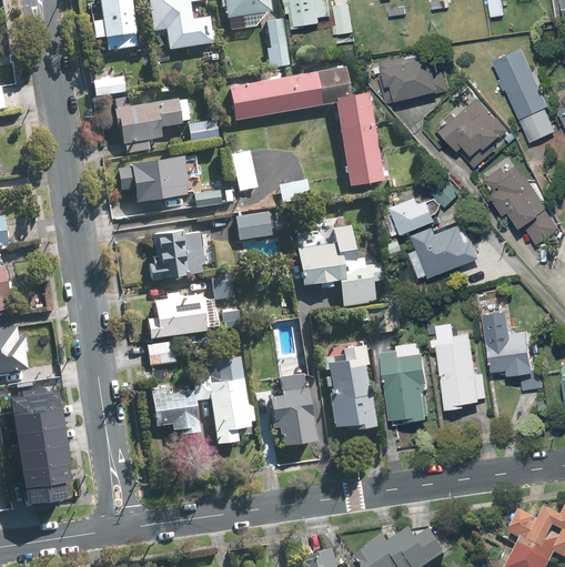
[(98,0),(101,19),(91,21),(94,38),(106,37),(108,50),(139,46),(131,0),(98,0)]
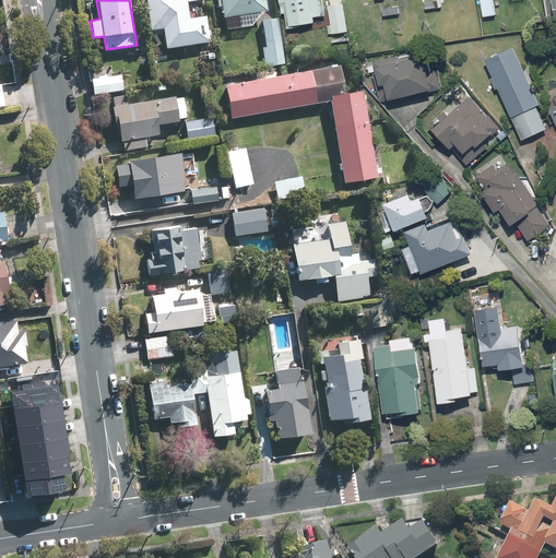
[(145,0),(151,30),(153,30),(156,50),(169,48),(167,27),(190,24),(186,0),(145,0)]
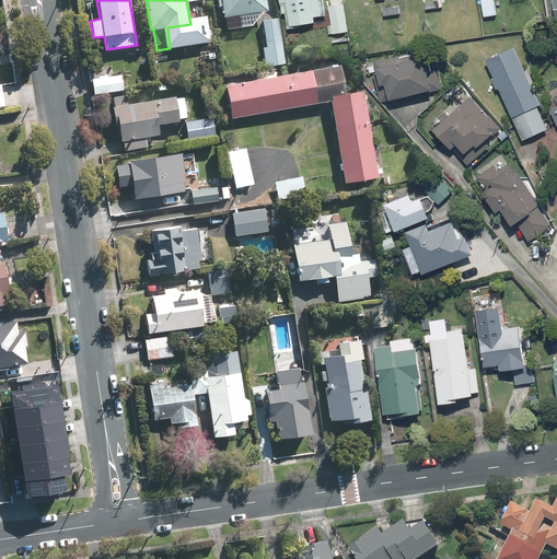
[(228,28),(254,25),(260,12),(266,11),(265,0),(221,0),(224,18),(227,18),(228,28)]
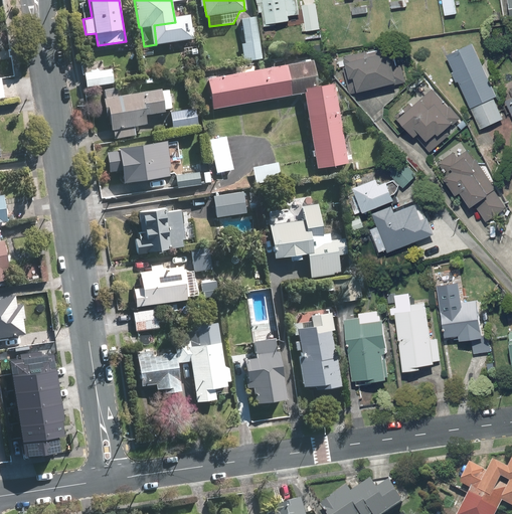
[(258,0),(260,13),(265,12),(267,25),(292,21),(291,14),(301,13),(299,0),(258,0)]
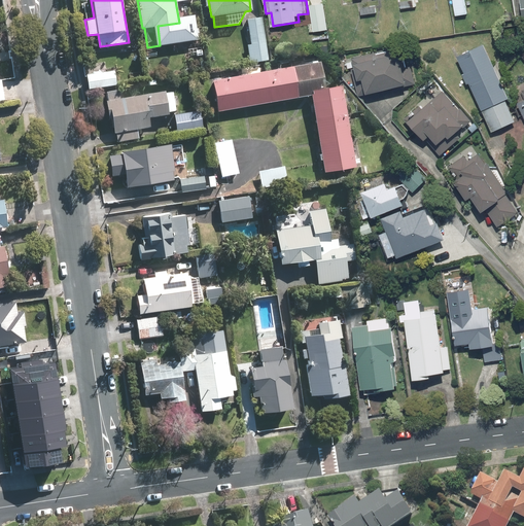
[(410,0),(403,1),(403,8),(418,7),(417,0),(410,0)]
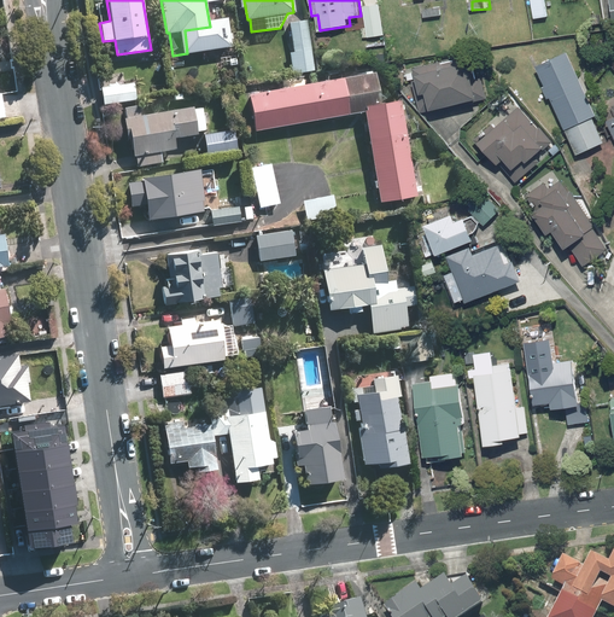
[(532,0),(537,19),(550,16),(547,0),(532,0)]
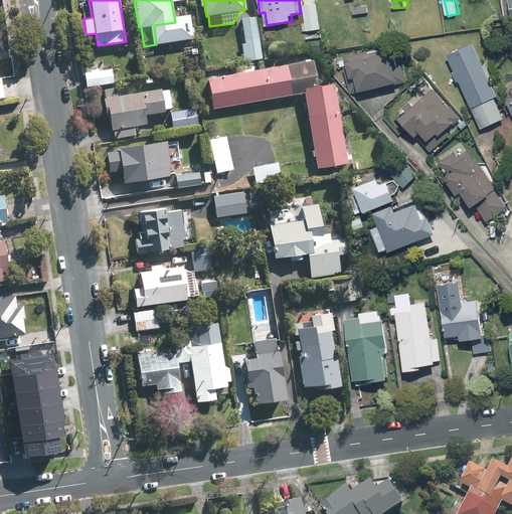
[(306,7),(309,22),(303,23),(305,31),(310,30),(323,28),(319,5),(306,7)]
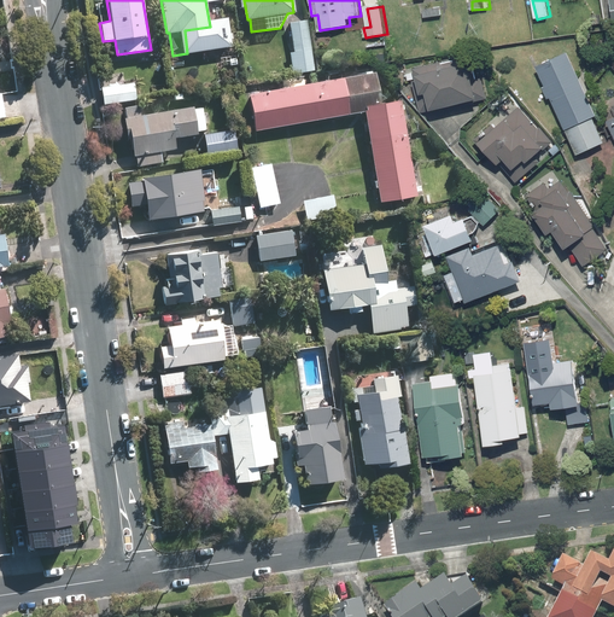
[(443,6),(426,9),(427,18),(444,17),(443,6)]
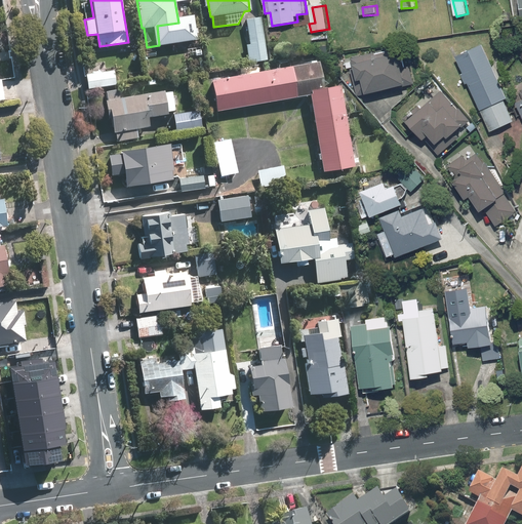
[(262,16),(246,18),(250,43),(248,44),(250,62),(269,58),(262,16)]
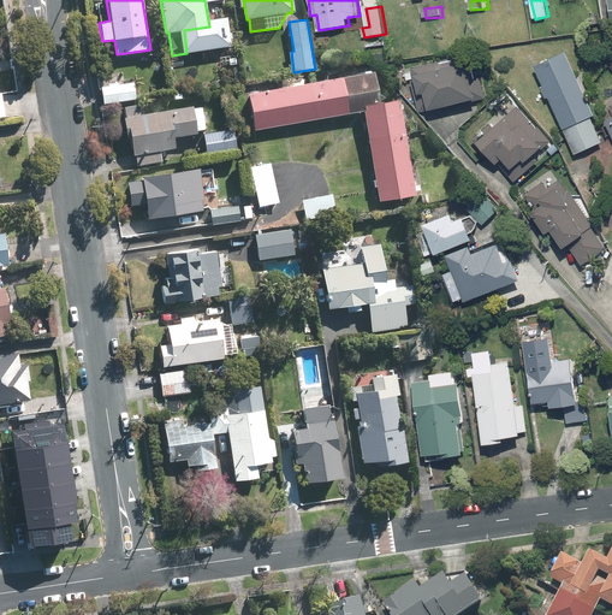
[(233,30),(196,35),(200,61),(237,55),(233,30)]
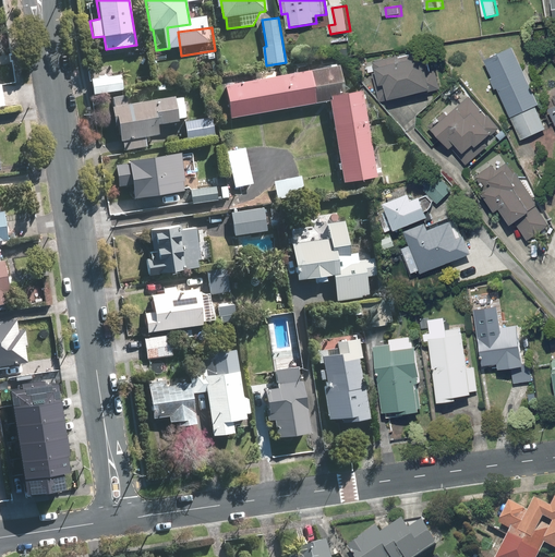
[(486,60),(495,79),(492,80),(497,89),(499,88),(513,117),(541,104),(515,47),(486,60)]
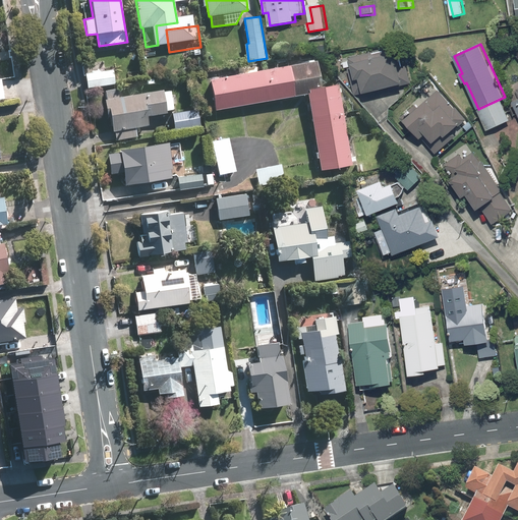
[(350,57),(353,81),(359,80),(361,92),(405,85),(412,84),(409,67),(403,68),(400,49),(350,57)]
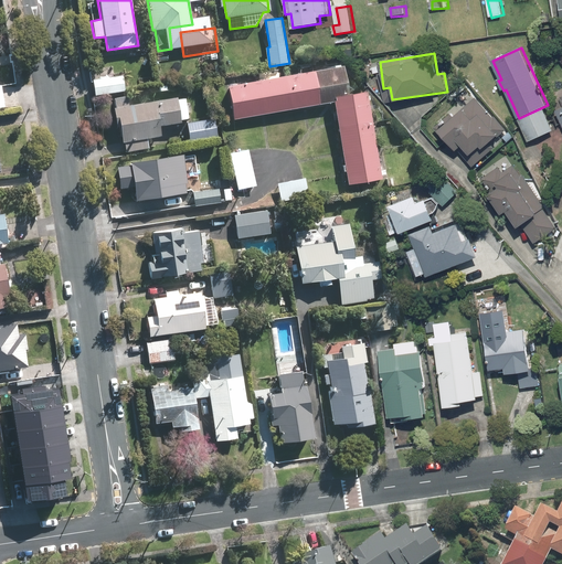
[(342,65),(228,84),(233,118),(335,102),(348,185),(382,180),(367,93),(348,96),(342,65)]
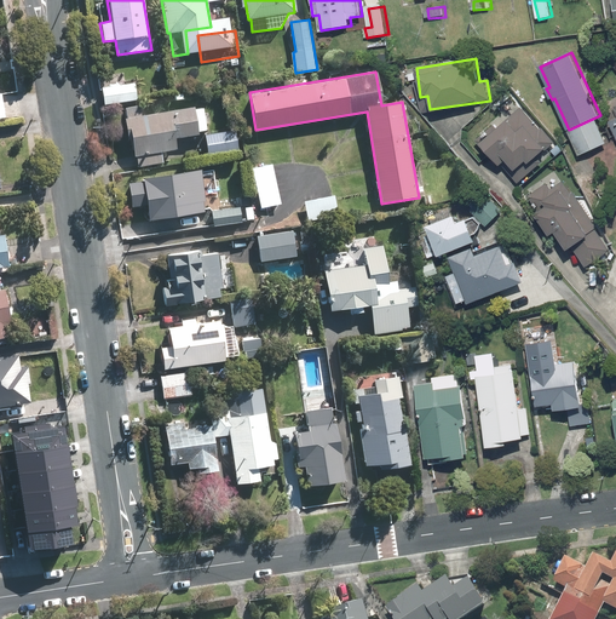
[(136,84),(101,89),(104,105),(138,99),(136,84)]
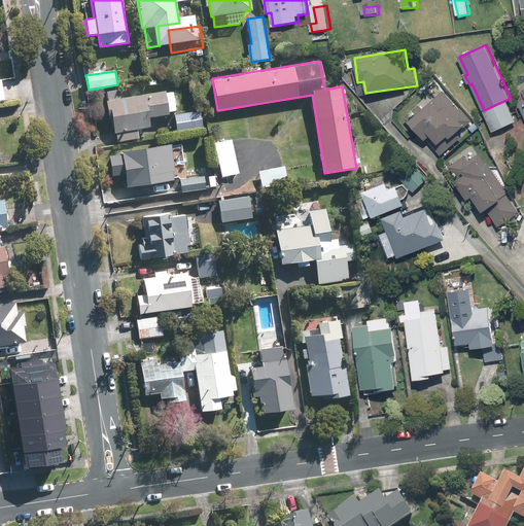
[(141,137),(139,130),(151,128),(149,118),(168,115),(168,111),(176,110),(173,91),(164,92),(163,91),(104,101),(107,118),(110,118),(112,133),(117,133),(118,141),(141,137)]
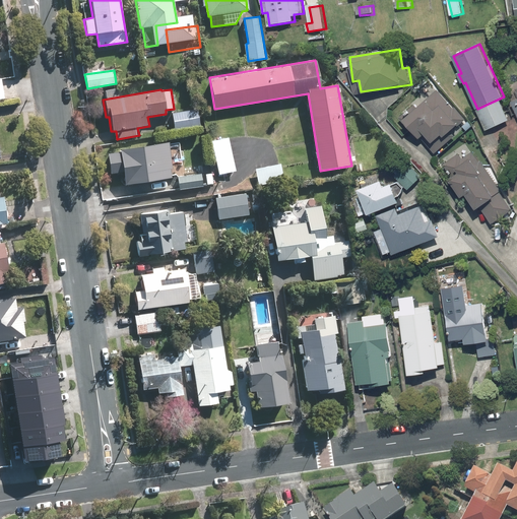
[(403,122),(419,139),(424,135),(432,144),(442,135),(444,138),(465,118),(438,89),(403,122)]
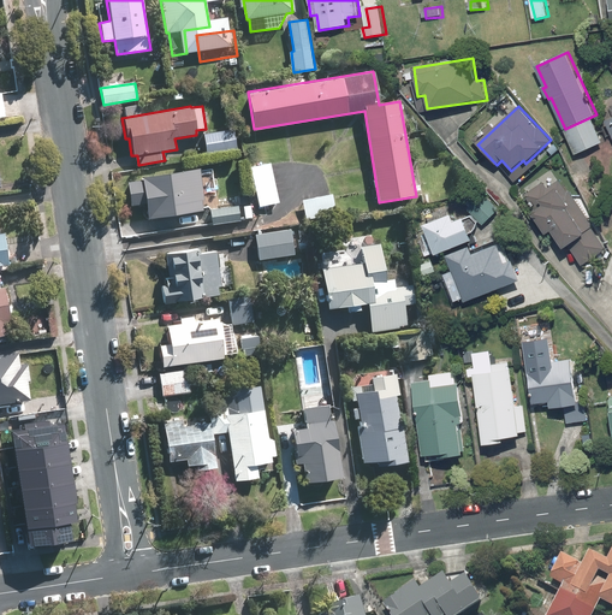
[(595,119),(566,131),(576,155),(605,143),(595,119)]
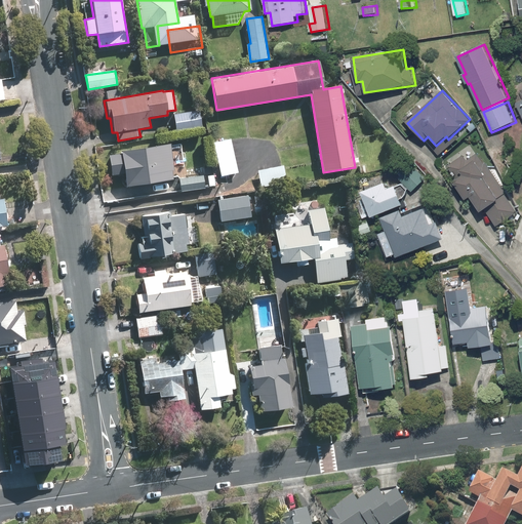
[(195,111),(174,115),(177,130),(198,126),(195,111)]
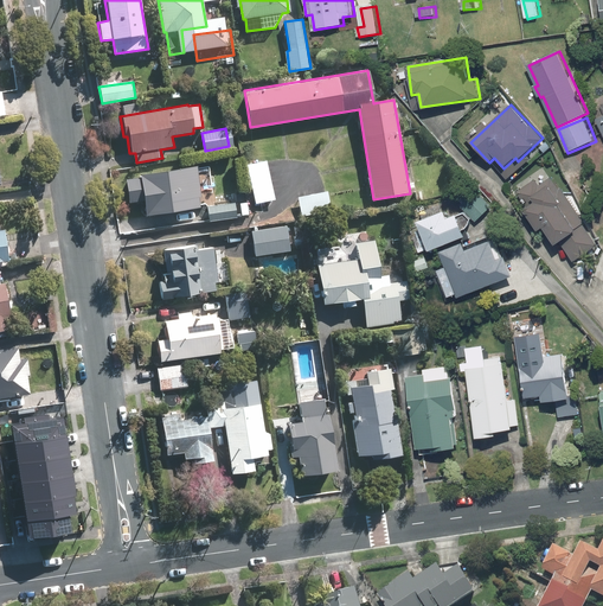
[(267,159),(248,164),(256,203),(275,198),(267,159)]
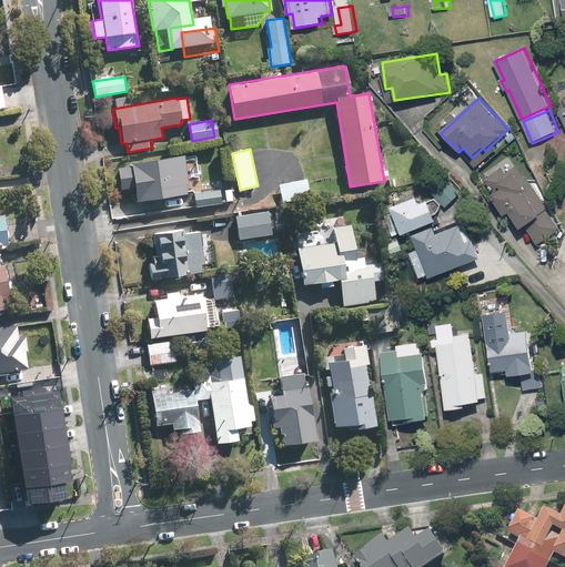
[(184,157),(183,155),(132,163),(132,165),(117,168),(121,190),(133,188),(135,203),(187,195),(187,192),(203,189),(198,154),(184,157)]
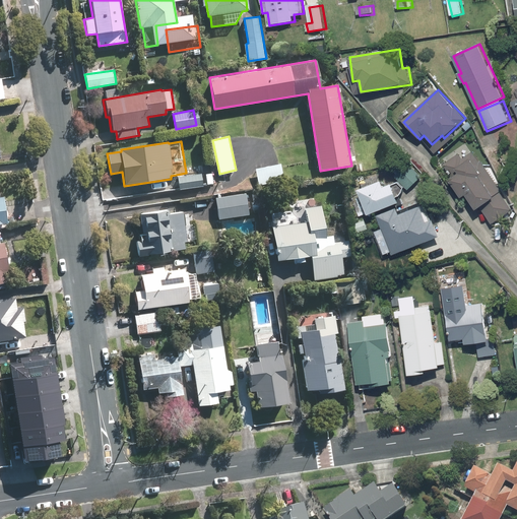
[(465,145),(440,165),(450,177),(447,179),(461,198),(465,196),(476,211),(481,207),(495,223),(513,209),(501,192),(504,189),(478,154),(474,157),(465,145)]
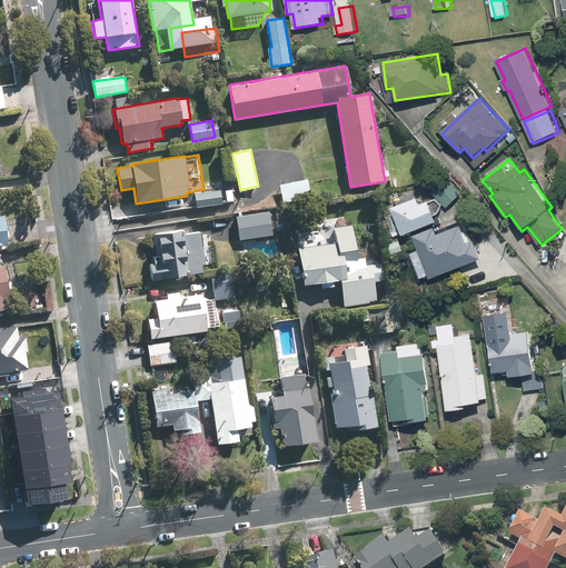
[(469,188),(459,177),(435,200),(445,210),(469,188)]
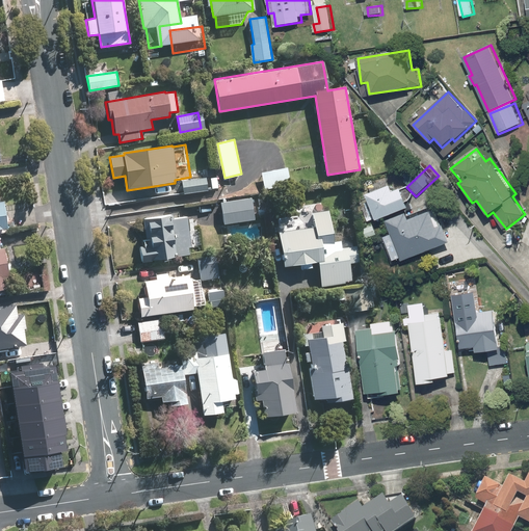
[(288,167),(262,173),(265,189),(292,184),(288,167)]
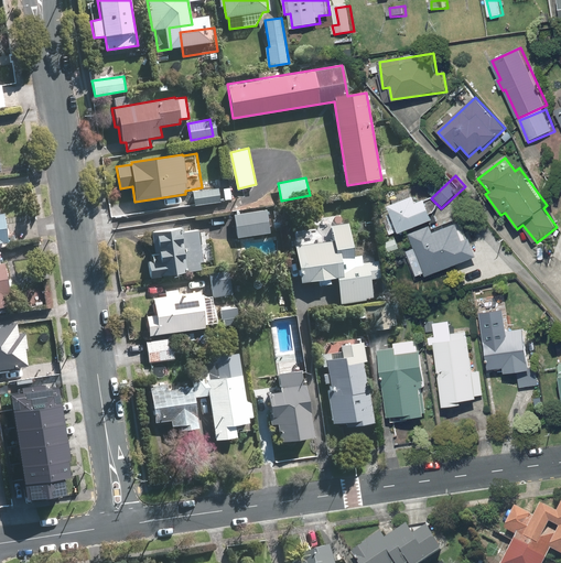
[(218,187),(192,191),(194,205),(220,202),(218,187)]
